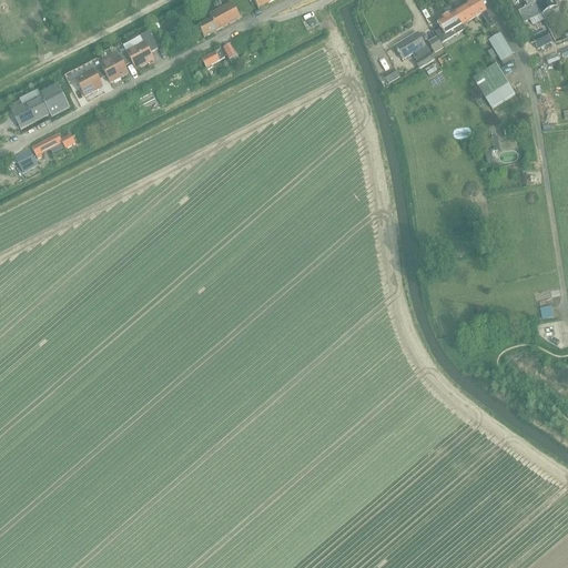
[(270,2),(267,0),(252,0),(257,9),(270,3),(270,2)]
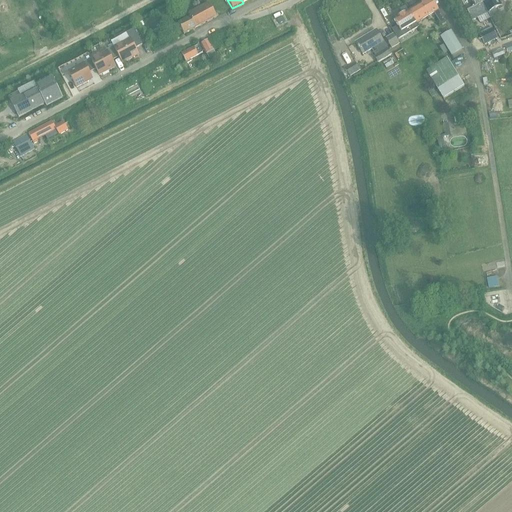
[(431,0),(427,0),(409,11),(416,23),(433,13),(441,26),(445,24),(431,0)]
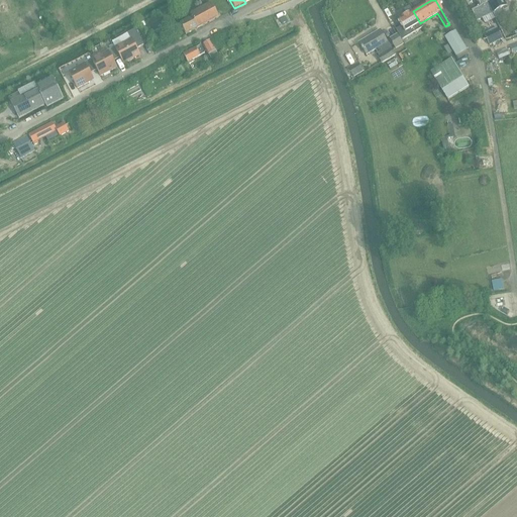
[(489,3),(487,0),(475,0),(480,7),(472,11),(477,21),(493,13),(488,4),(489,3)]
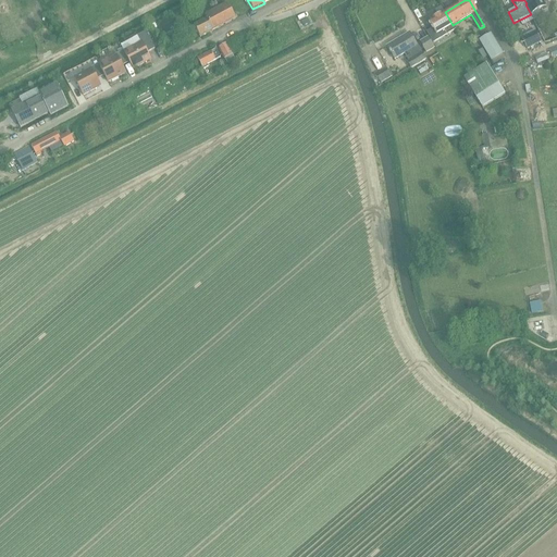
[(524,0),(527,3),(525,4),(531,14),(537,11),(545,8),(541,0),(524,0)]
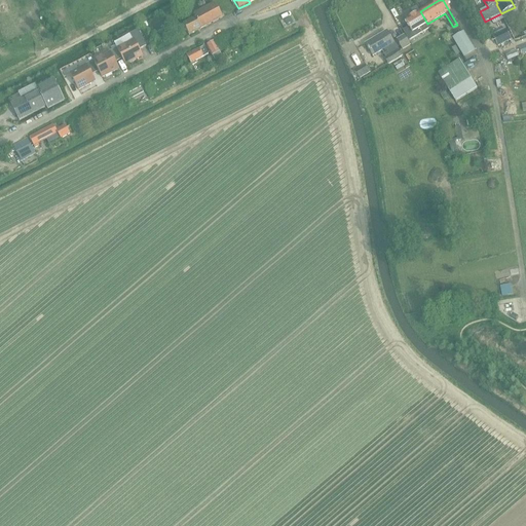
[(189,22),(183,25),(189,35),(222,17),(215,4),(187,19),(189,22)]
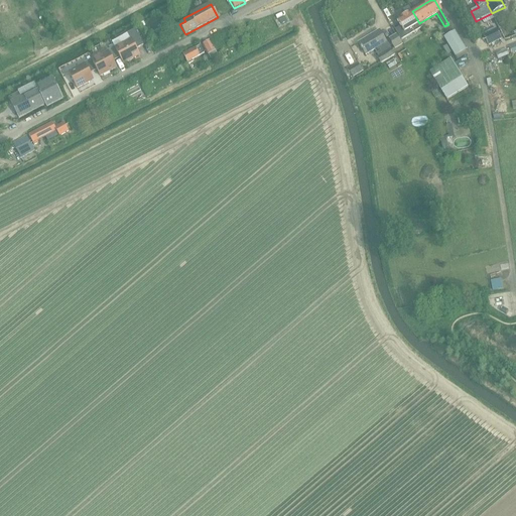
[(386,6),(390,14),(395,12),(391,4),(386,6)]
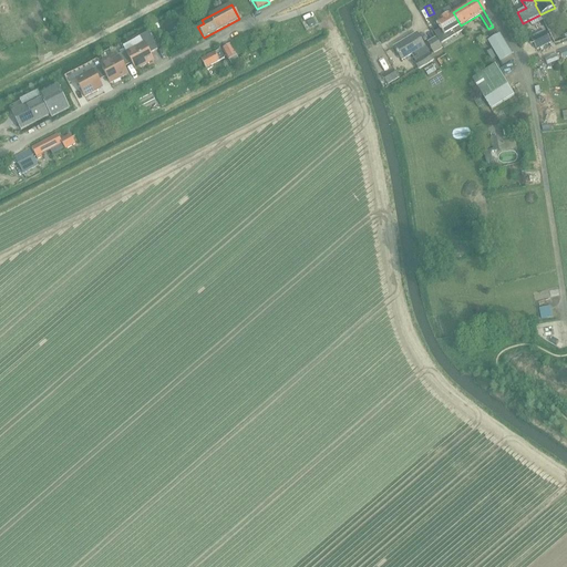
[(436,38),(435,38),(442,49),(449,44),(444,34),(447,33),(451,39),(460,33),(456,29),(461,26),(453,12),(436,22),(443,34),(436,39),(436,38)]
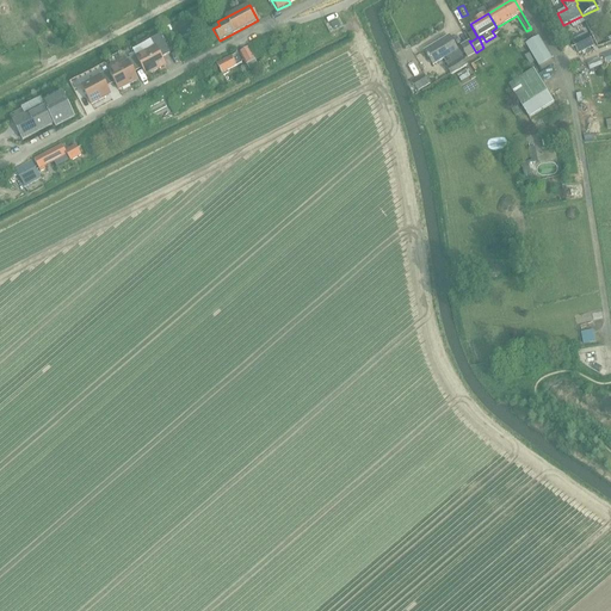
[(154,47),(135,56),(141,68),(146,75),(165,66),(160,57),(170,54),(159,36),(150,41),(154,47)]
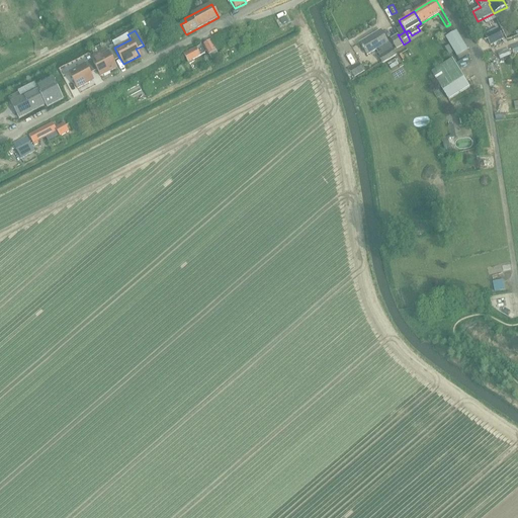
[(486,36),(490,46),(502,39),(498,30),(486,36)]
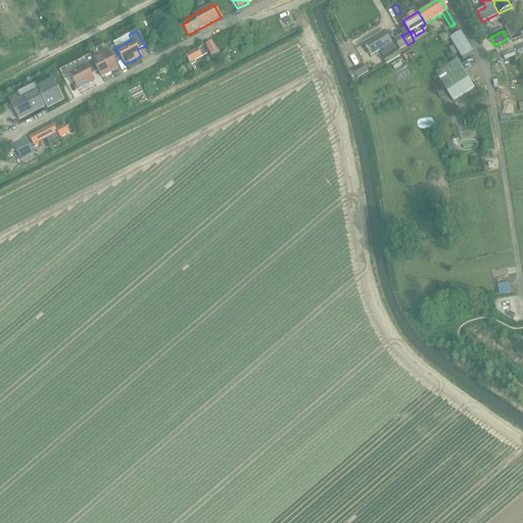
[(382,58),(385,65),(400,57),(400,56),(385,32),(364,44),(370,55),(379,51),(383,57),(382,58)]
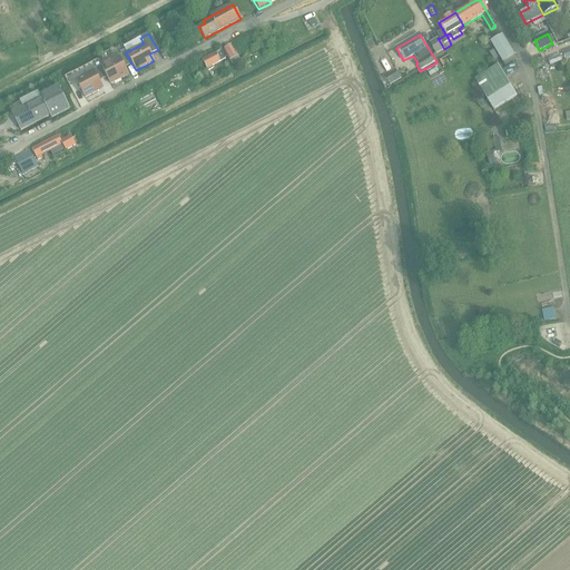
[(494,49),(490,52),(494,60),(499,58),(502,62),(513,56),(501,36),(490,42),(494,49)]
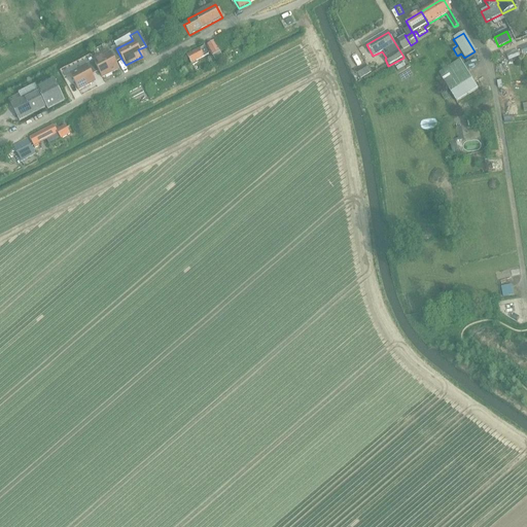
[(206,44),(211,56),(226,48),(242,41),(239,35),(232,38),(231,37),(223,40),(221,37),(206,44)]
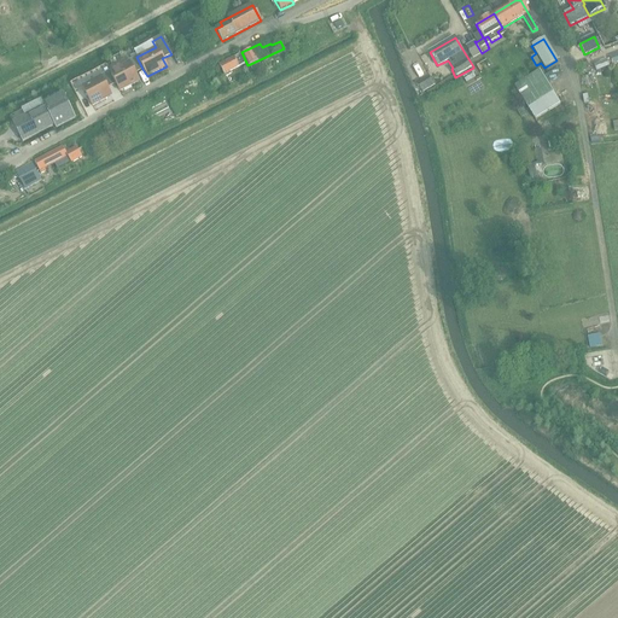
[(412,46),(414,52),(425,48),(421,41),(412,46)]
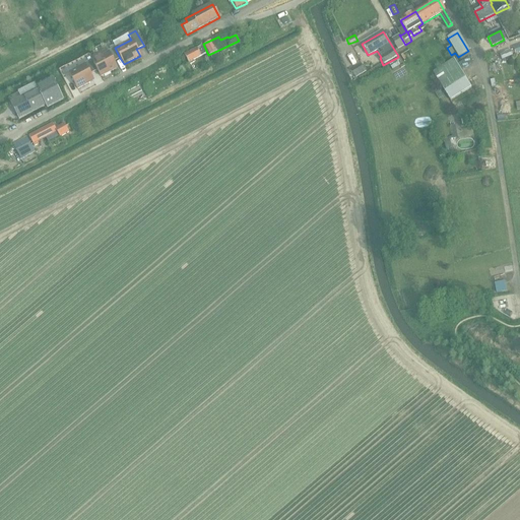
[(405,45),(399,35),(391,40),(397,50),(405,45)]
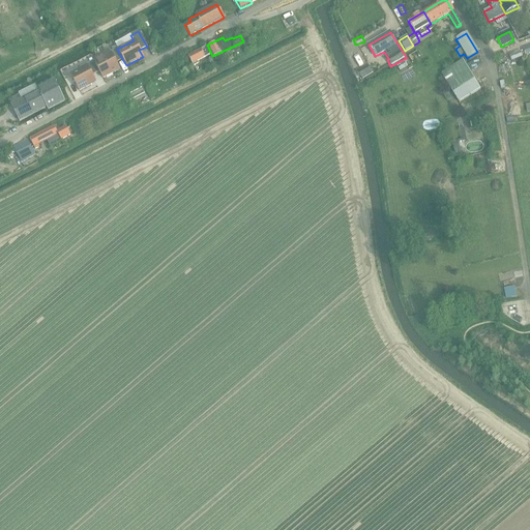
[(363,43),(357,47),(361,56),(367,53),(363,43)]
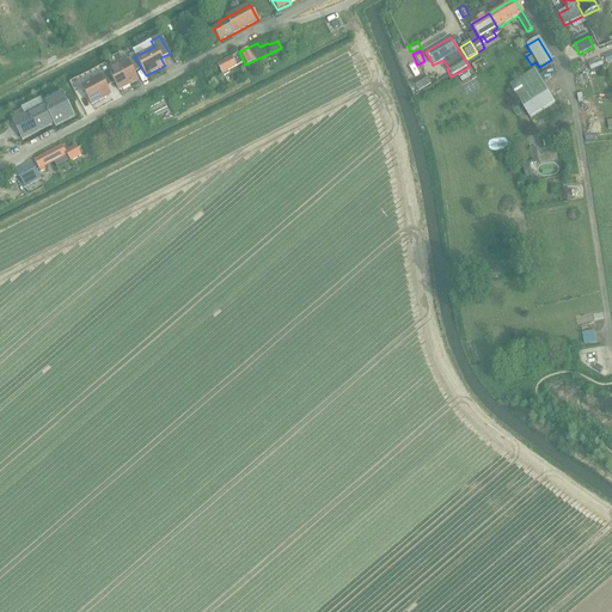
[(226,69),(242,62),(237,53),(216,62),(221,75),(227,72),(226,69)]
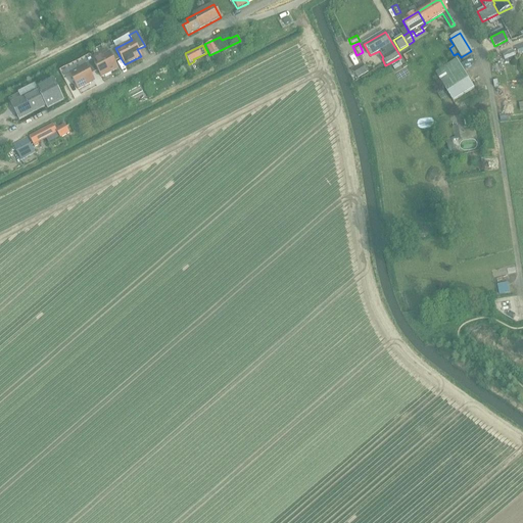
[(518,46),(507,49),(508,54),(519,51),(518,46)]
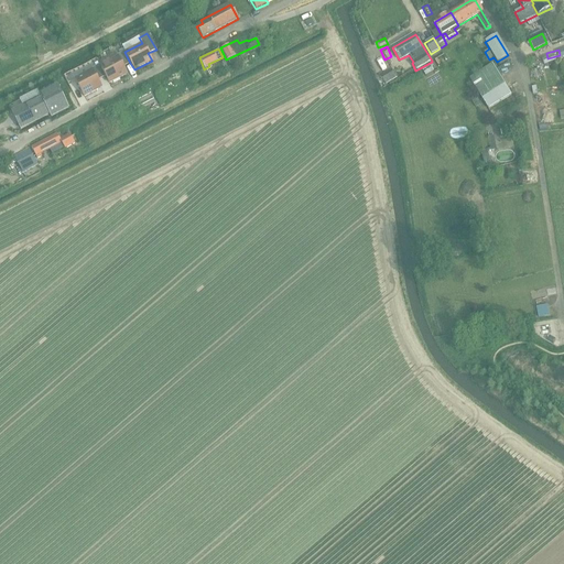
[(117,56),(100,65),(99,65),(105,76),(109,83),(127,74),(122,67),(130,63),(125,52),(125,51),(116,55),(117,56)]
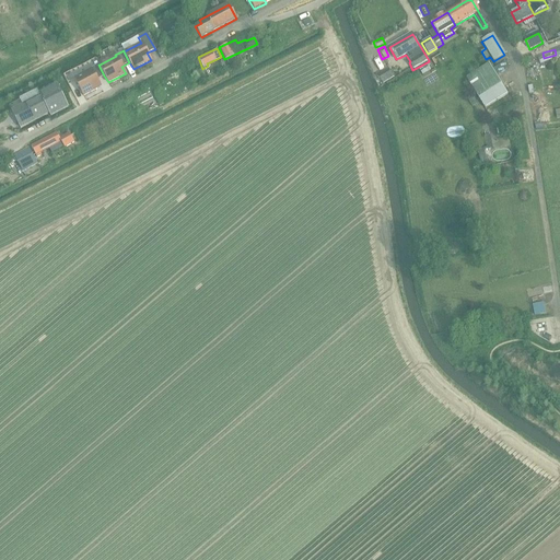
[(98,65),(100,65),(98,63),(90,68),(91,69),(73,79),(83,96),(101,86),(96,80),(104,76),(98,65)]
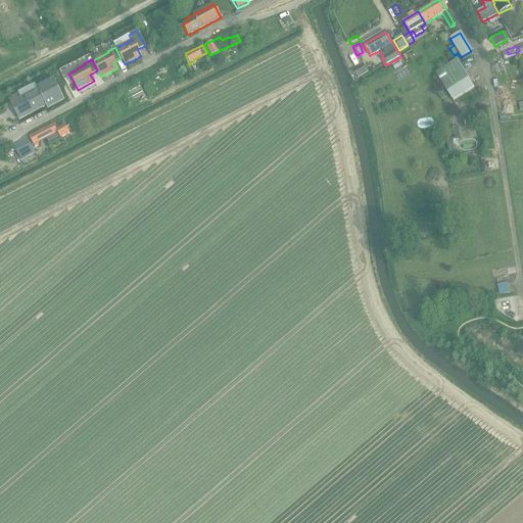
[(436,73),(453,100),(473,88),(457,61),(436,73)]
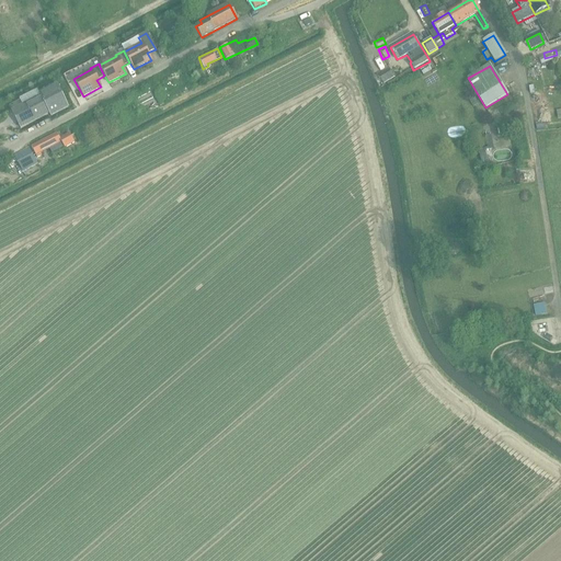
[(380,78),(382,83),(395,77),(391,71),(380,78)]
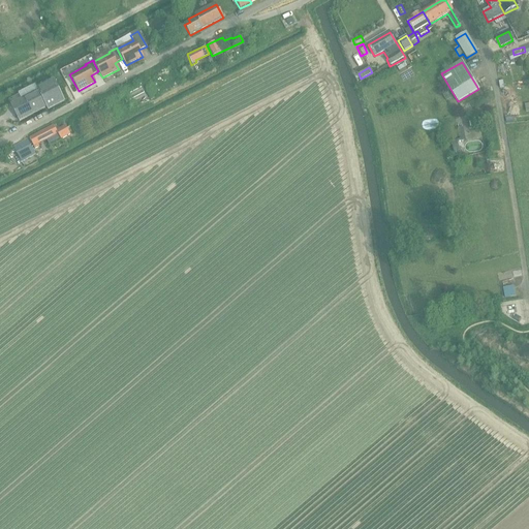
[(59,103),(72,95),(57,72),(43,81),(59,103)]
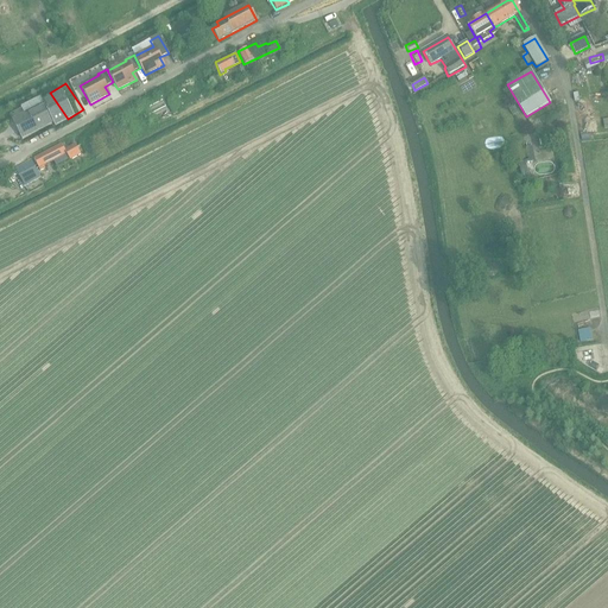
[(144,107),(150,120),(166,112),(160,99),(144,107)]
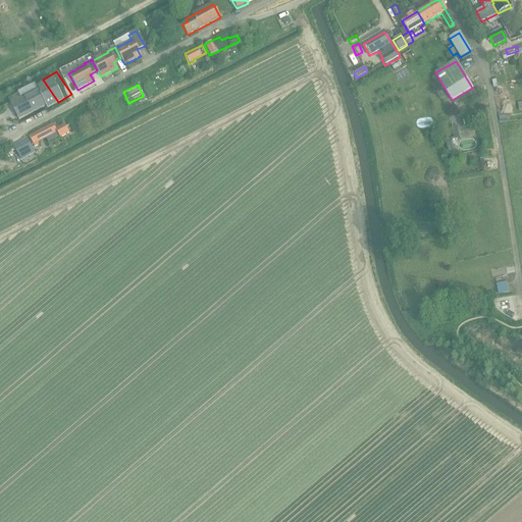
[(39,90),(11,104),(18,118),(46,104),(39,90)]
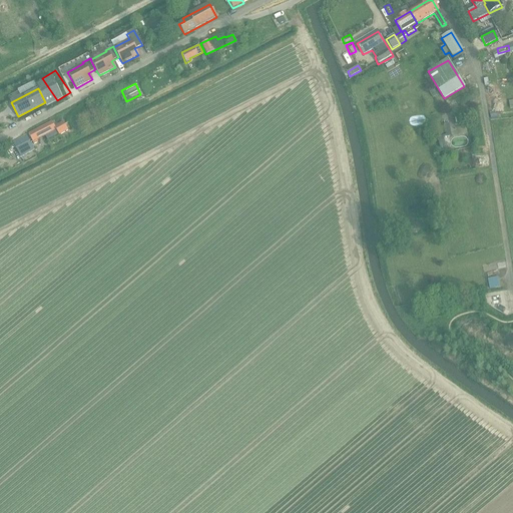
[(52,122),(29,134),(34,144),(37,142),(36,140),(45,135),(48,142),(59,136),(67,132),(63,123),(57,126),(56,123),(53,125),(52,122)]
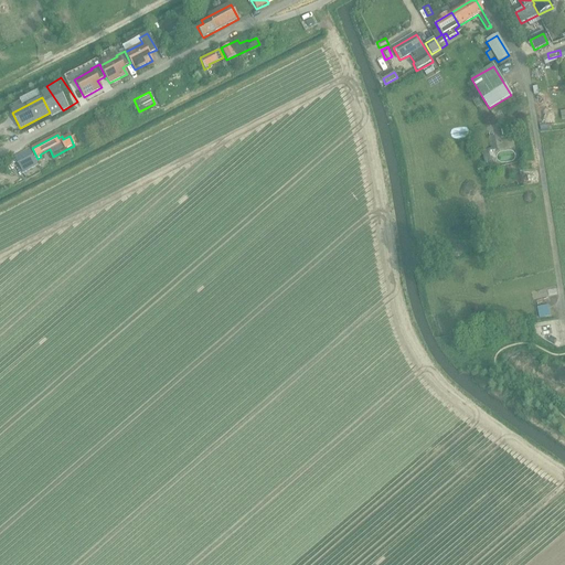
[(14,157),(19,166),(33,159),(29,149),(14,157)]
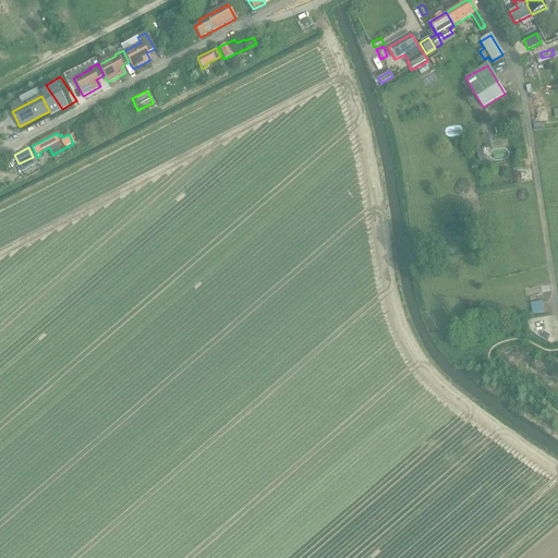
[(542,302),(531,304),(533,316),(544,315),(542,302)]
